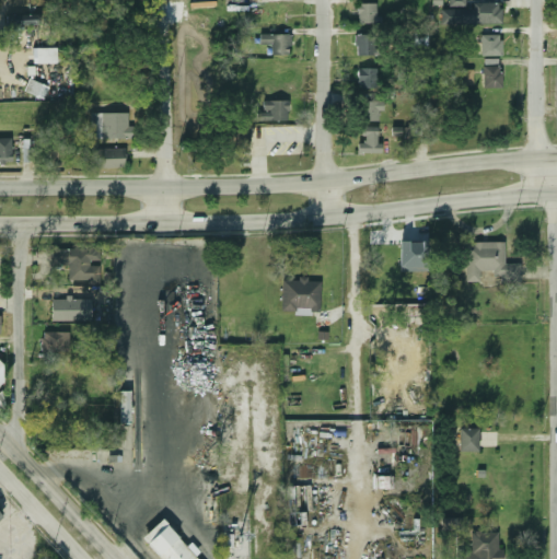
[(379,23),(379,2),(359,2),(359,23),(379,23)]
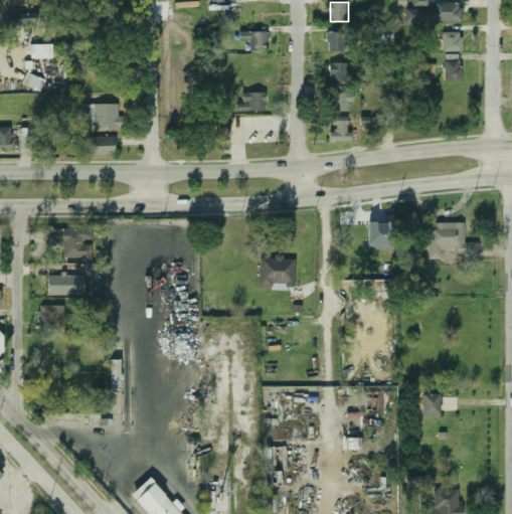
[(463,21),(463,3),(424,3),(424,9),(413,9),(413,21),(463,21)]
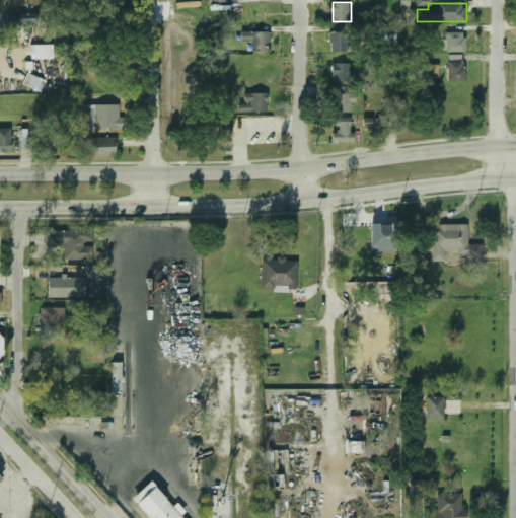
[(39,13),(7,13),(7,23),(39,23),(39,13)]
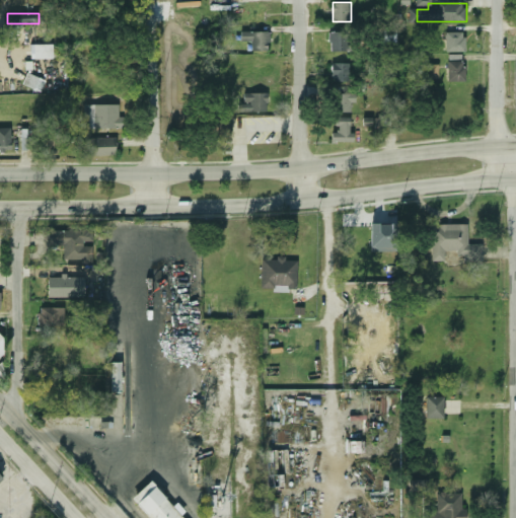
[(330,52),(353,52),(353,30),(330,30),(330,52)]
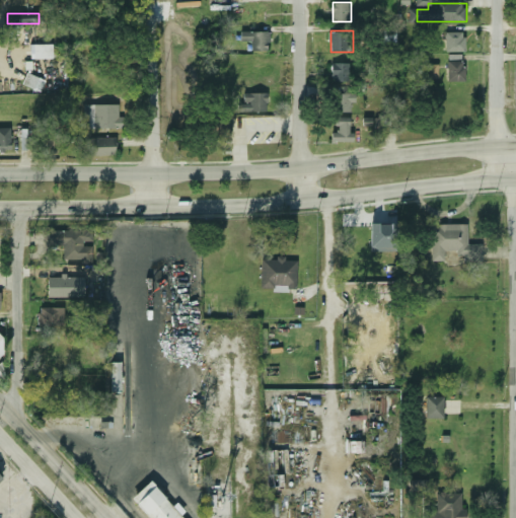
[(242,31),(242,41),(253,41),(253,51),(270,51),(270,31),(242,31)]
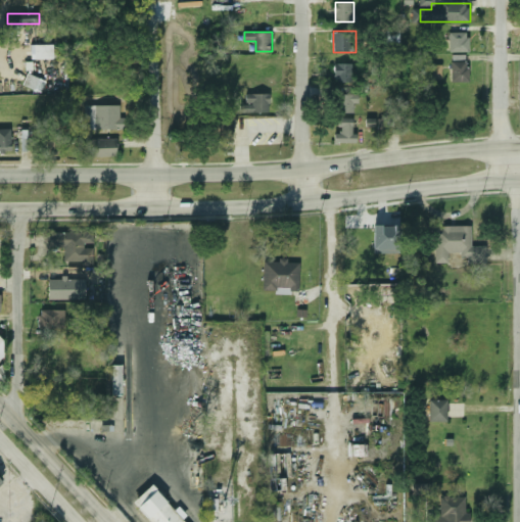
[(470,51),(470,33),(451,33),(451,51),(470,51)]
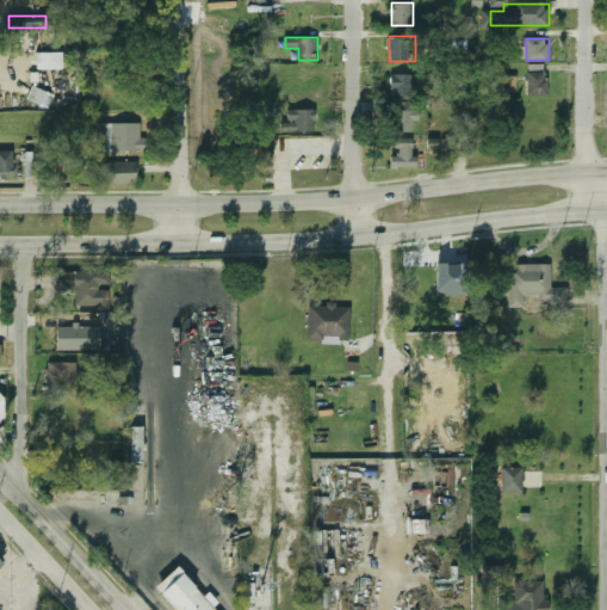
[(66,51),(39,51),(39,68),(67,68),(66,51)]
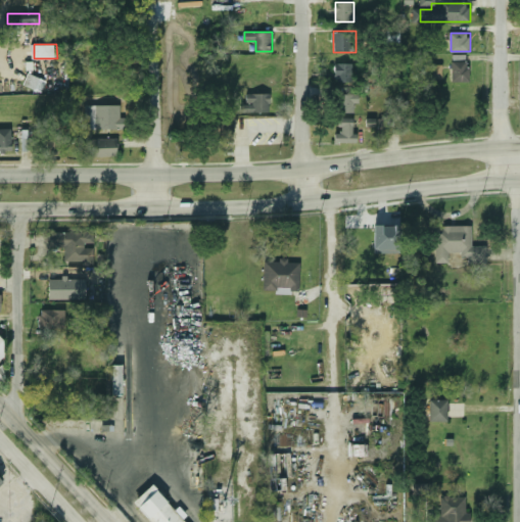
[(453,82),(470,82),(469,60),(453,61),(453,82)]
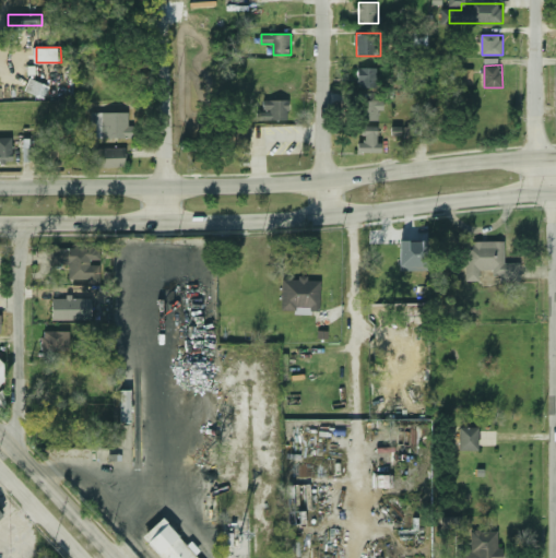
[(380,68),(358,68),(358,86),(380,86),(380,68)]
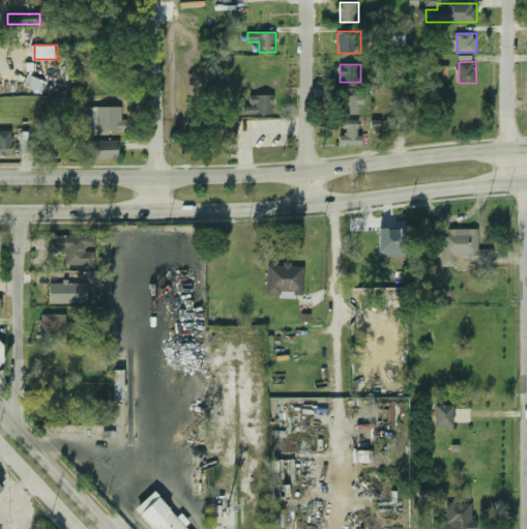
[(441,65),(441,79),(450,79),(450,65),(441,65)]
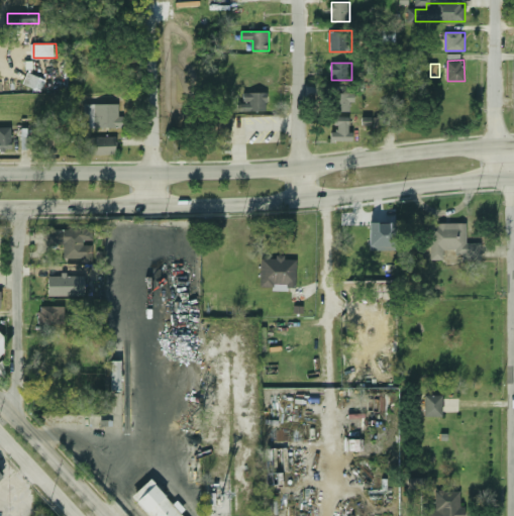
[(41,90),(46,79),(29,72),(24,83),(41,90)]
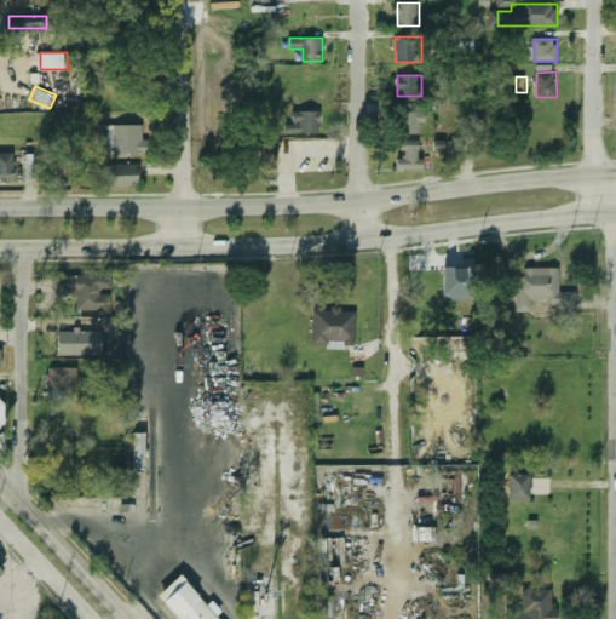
[(322,133),(322,110),(288,110),(288,133),(322,133)]
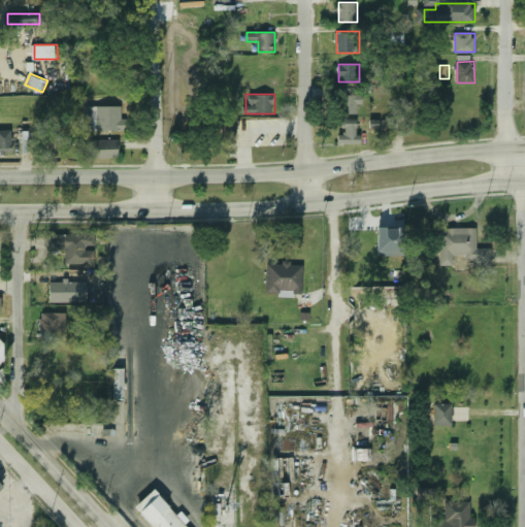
[(341,95),(341,114),(361,114),(361,95),(341,95)]
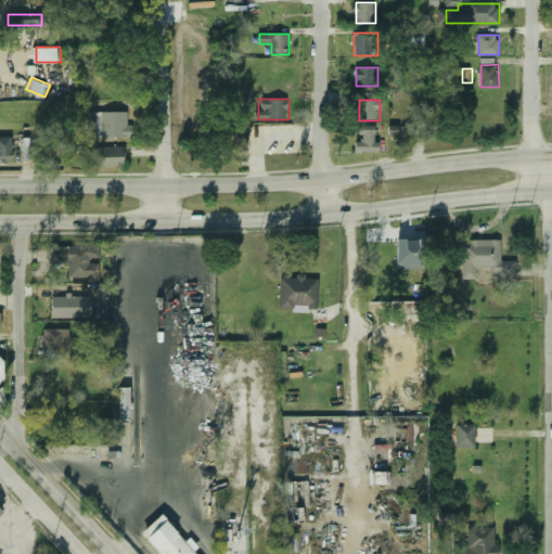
[(91,137),(132,137),(132,111),(91,111),(91,137)]
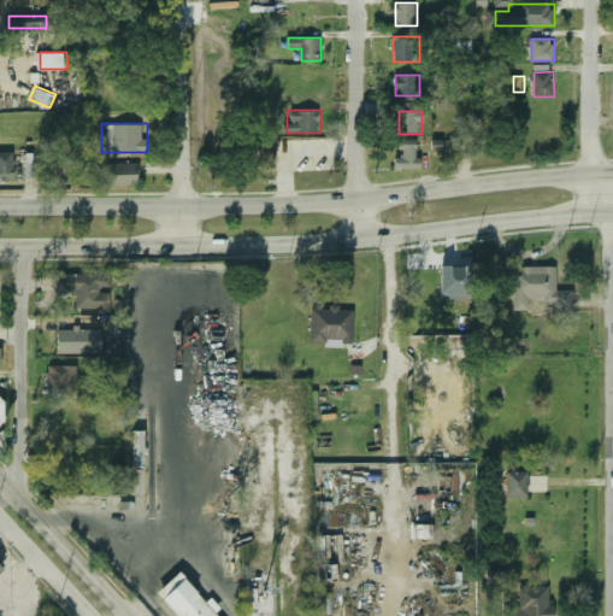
[(398,169),(420,169),(420,140),(398,140),(398,169)]
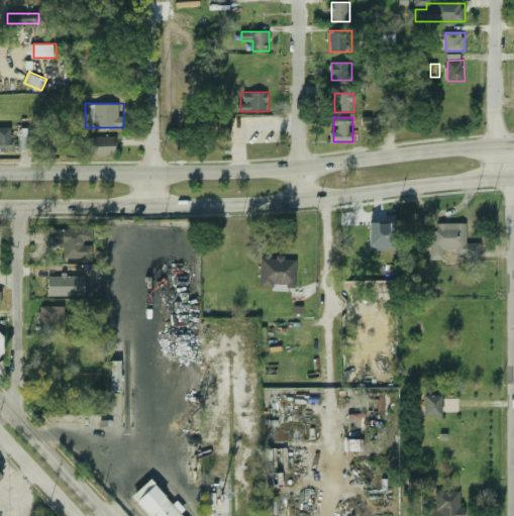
[(230,135),(230,118),(210,118),(210,135),(230,135)]
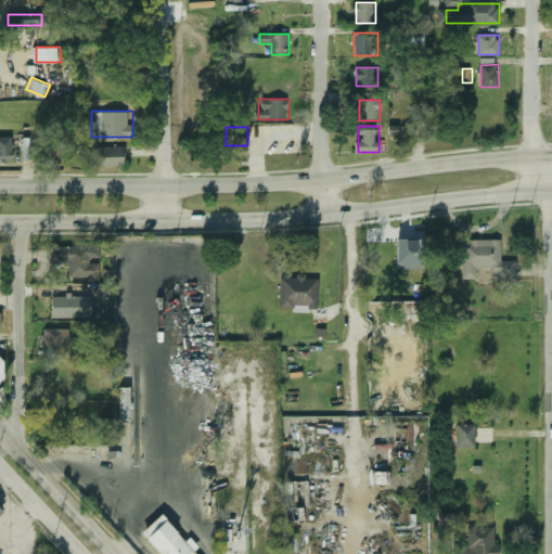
[(0,137),(0,159),(14,159),(14,137),(0,137)]
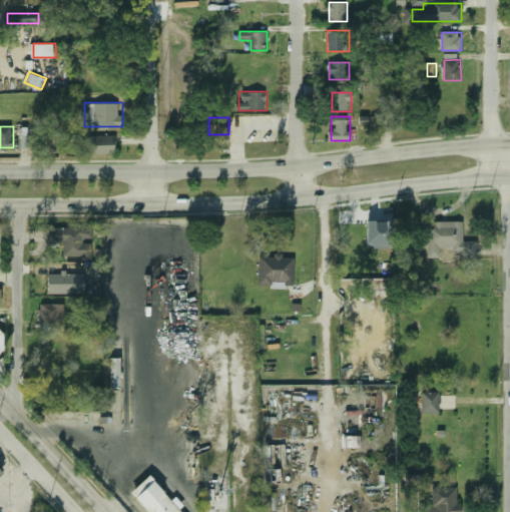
[(87,136),(87,153),(115,153),(115,136),(87,136)]
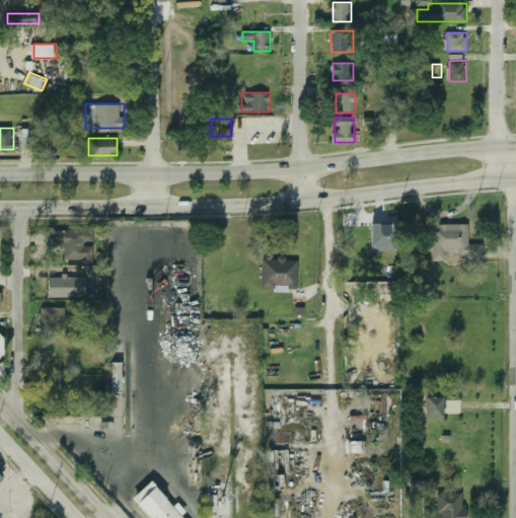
[(398,250),(399,223),(374,222),(373,250),(398,250)]
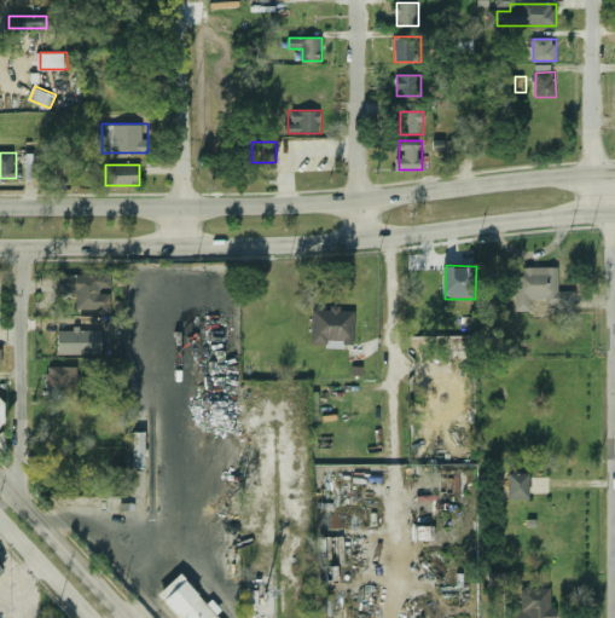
[(576,292),(560,292),(558,267),(516,267),(516,307),(532,307),(532,300),(551,300),(551,311),(576,311),(576,292)]
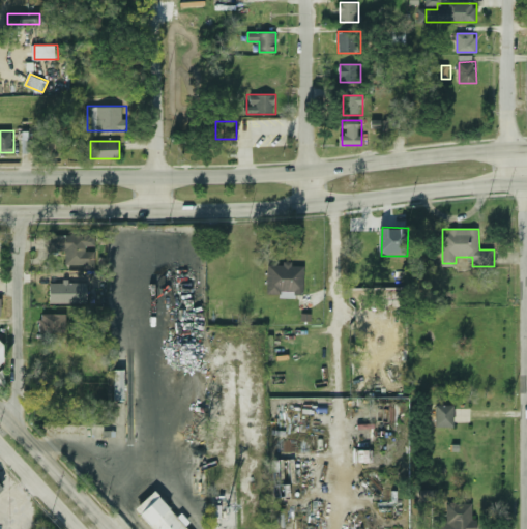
[(66,266),(97,266),(97,234),(50,234),(50,250),(66,250),(66,266)]
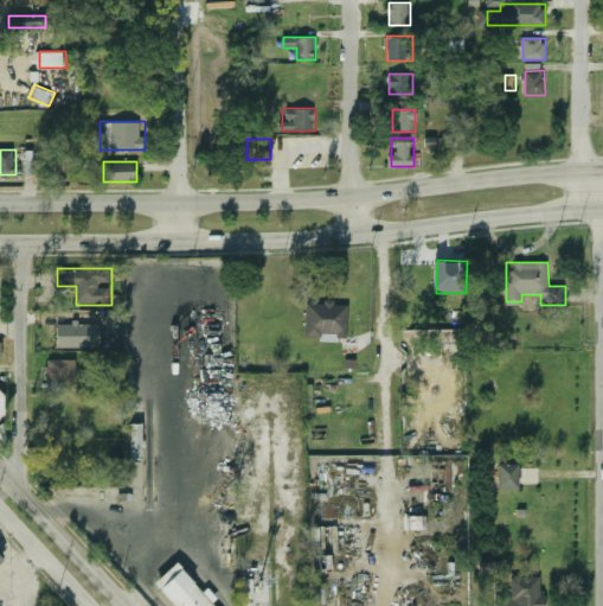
[(307,304),(307,338),(348,338),(348,304),(307,304)]
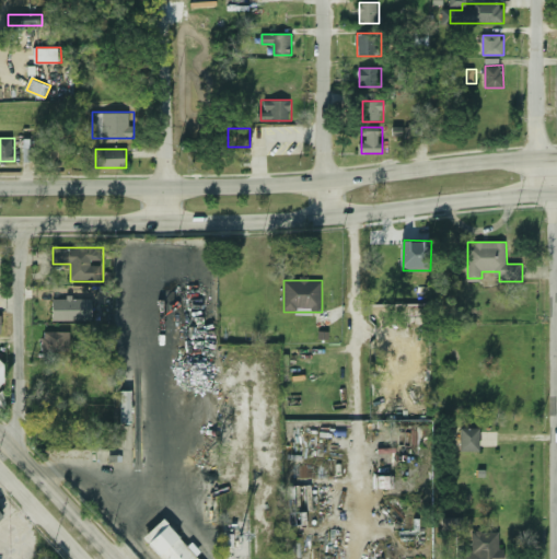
[(80,304),(80,322),(97,322),(97,299),(109,298),(109,287),(54,287),(54,305),(80,304)]
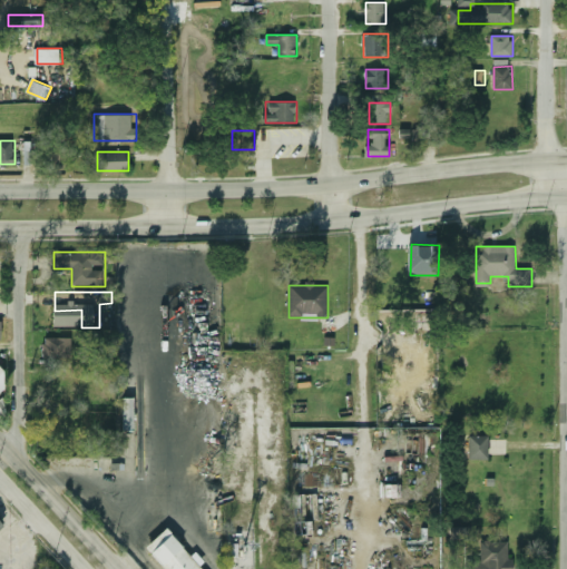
[(72,357),(72,337),(45,337),(45,357),(72,357)]
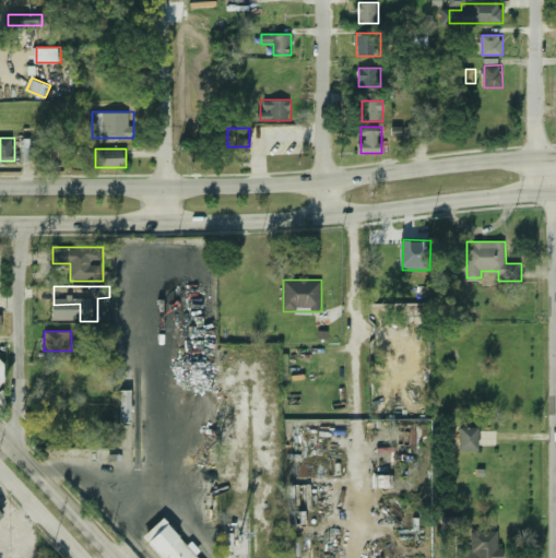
[(0,384),(12,372),(0,359),(0,384)]
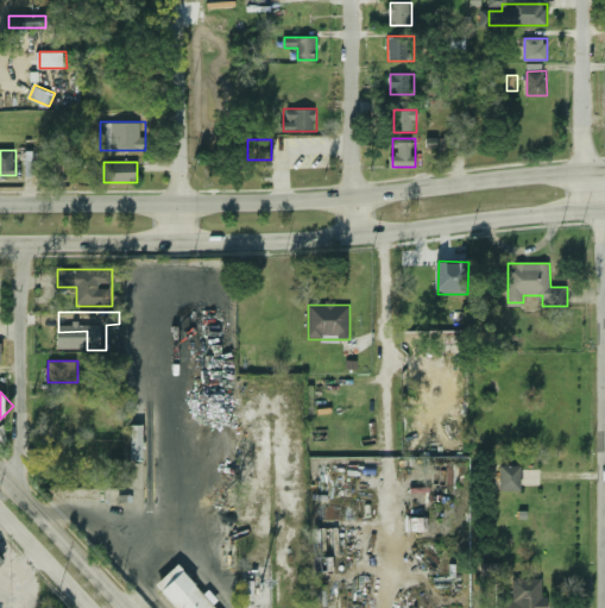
[(89,432),(87,394),(52,396),(54,419),(70,418),(70,433),(89,432)]
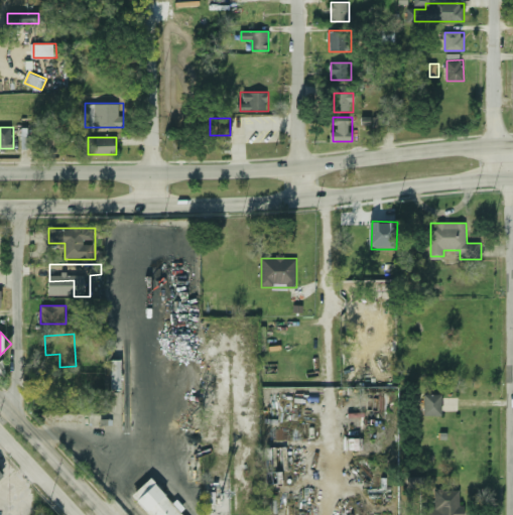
[(121,360),(113,360),(113,389),(121,389),(121,360)]
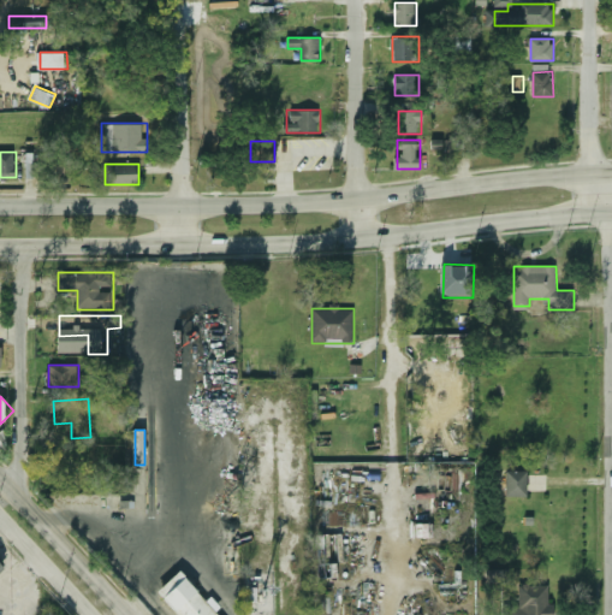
[(0,448),(4,450),(11,439),(0,432),(0,448)]
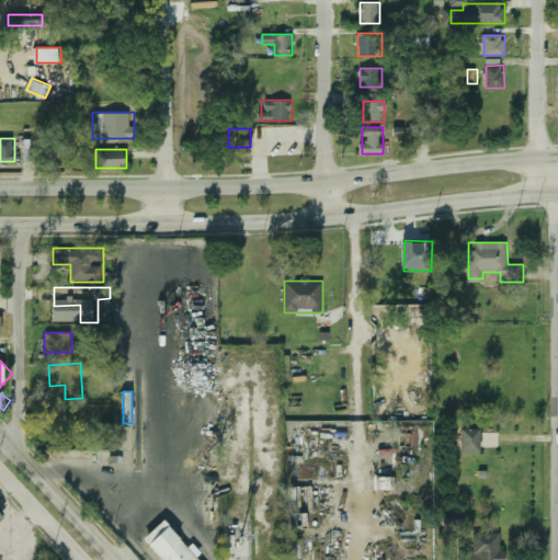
[(480,429),(462,429),(462,452),(480,452),(480,429)]
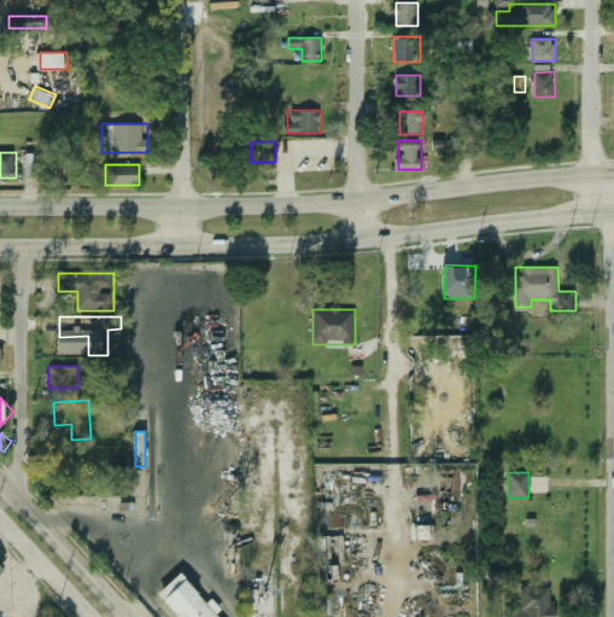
[(159,593),(181,616),(220,616),(181,572),(159,593)]
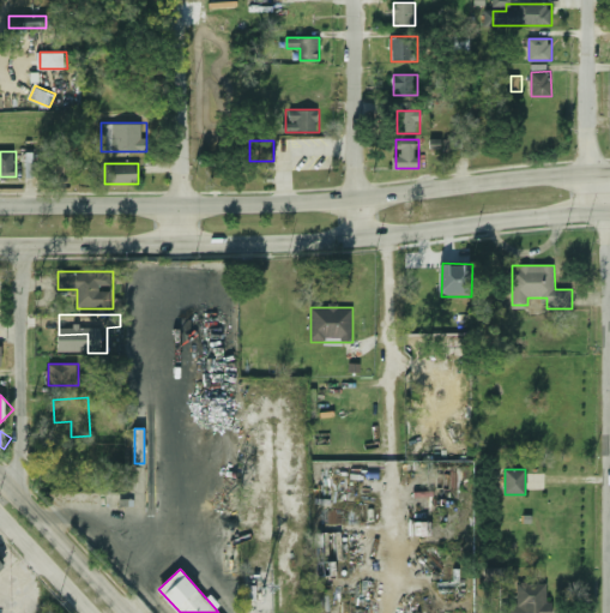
[(550,612),(551,583),(519,583),(518,605),(499,605),(499,612),(550,612)]
